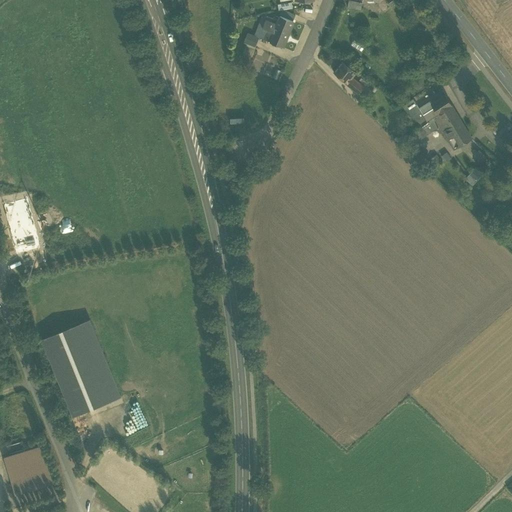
[(361,10),(363,3),(350,0),(348,0),(347,7),(361,10)]
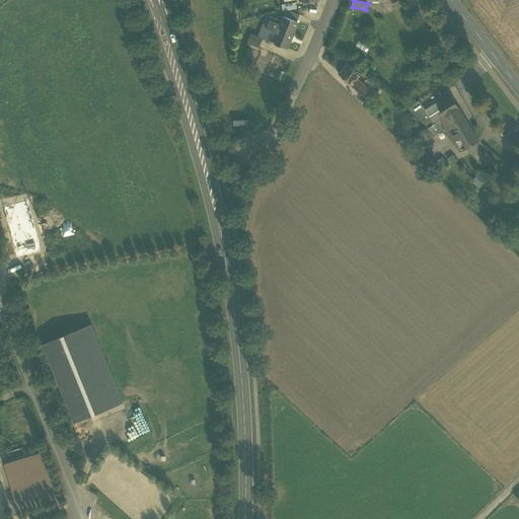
[(402,0),(397,0),(392,5),(396,10),(405,3),(402,0)]
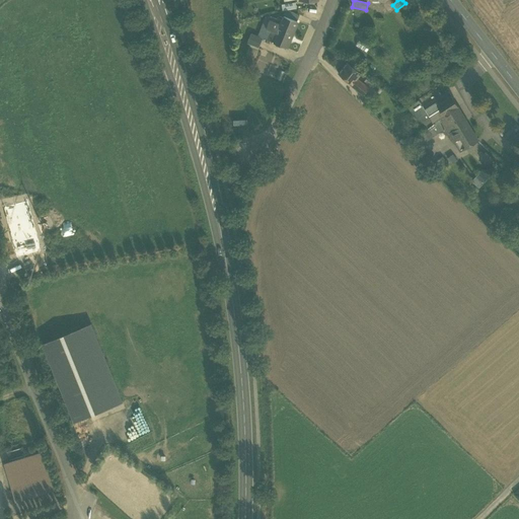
[(284,15),(297,20),(299,14),(287,9),(284,15)]
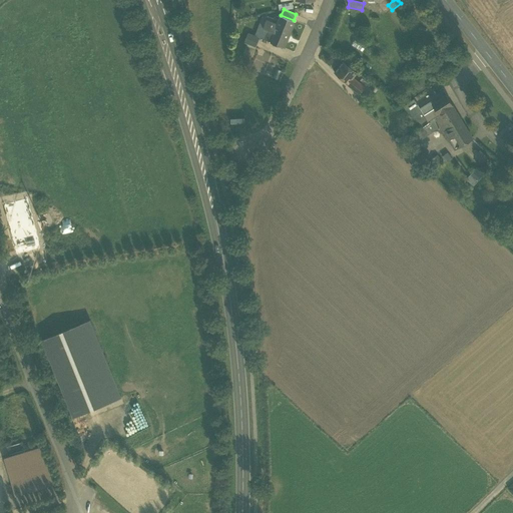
[(277,25),(274,32),(271,42),(284,47),(294,20),(281,15),(279,21),(277,25)]
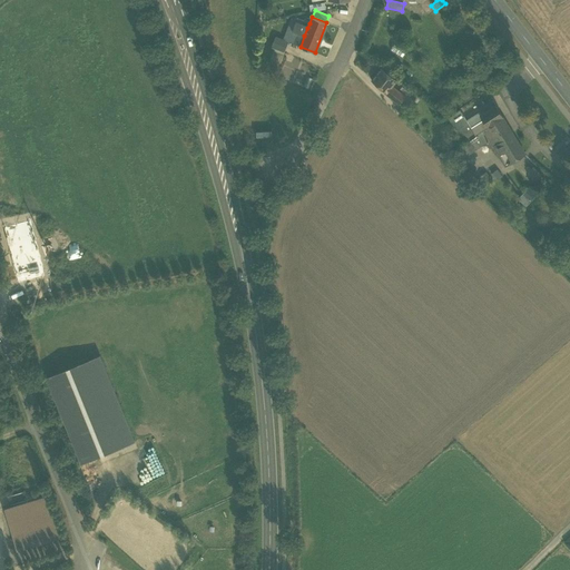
[(295,40),(297,33),(290,30),(292,22),(307,28),(310,23),(295,18),(292,19),(283,39),(285,40),(290,41),(291,42),(292,39),(295,40)]
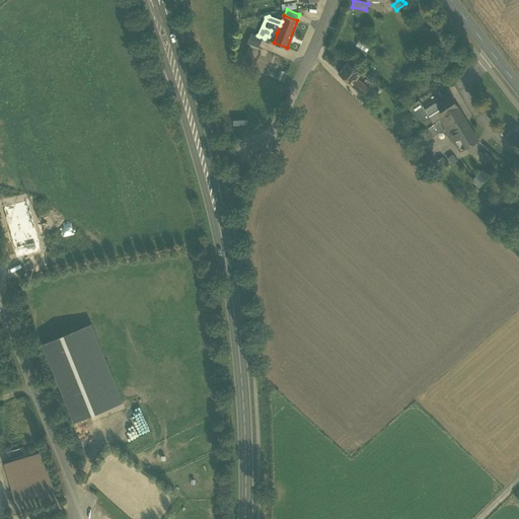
[(277,32),(280,25),(266,20),(264,27),(271,30),(277,32)]
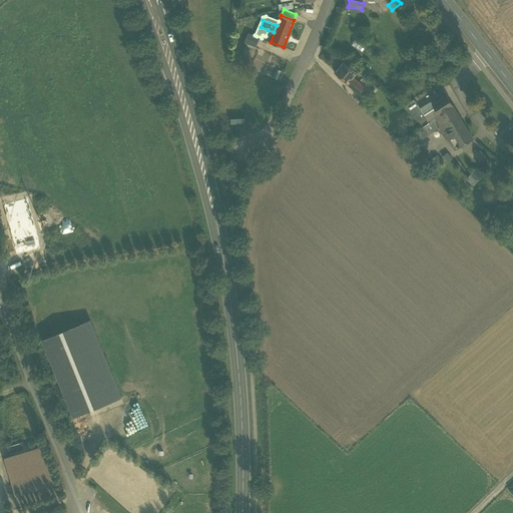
[(265,39),(271,42),(274,32),(268,30),(266,36),(265,39)]
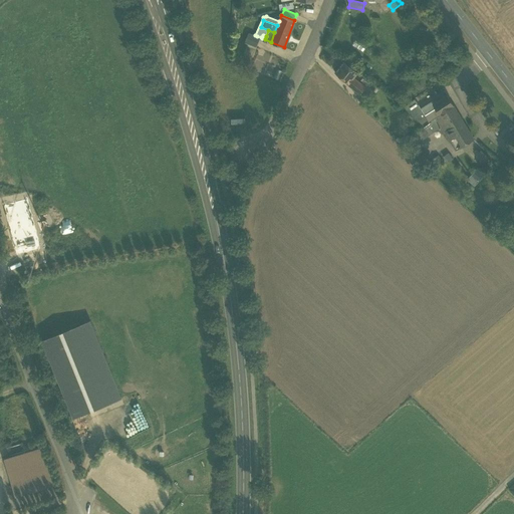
[(245,42),(257,47),(261,37),(257,36),(255,35),(253,34),(248,33),(245,42)]
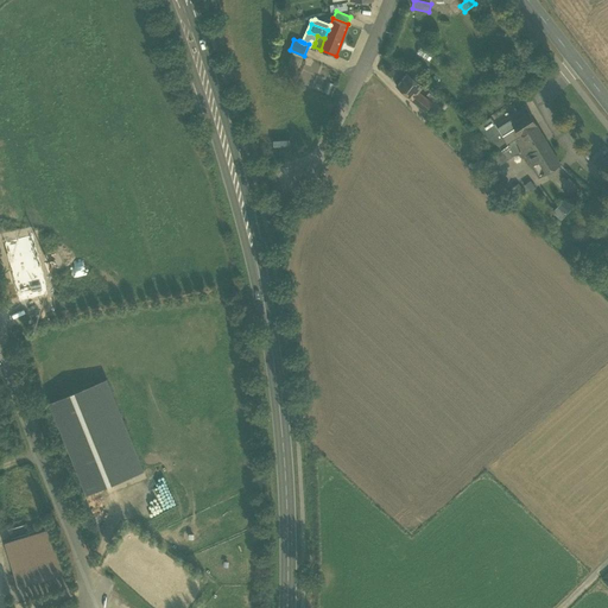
[(420,46),(417,54),(429,61),(434,54),(420,46)]
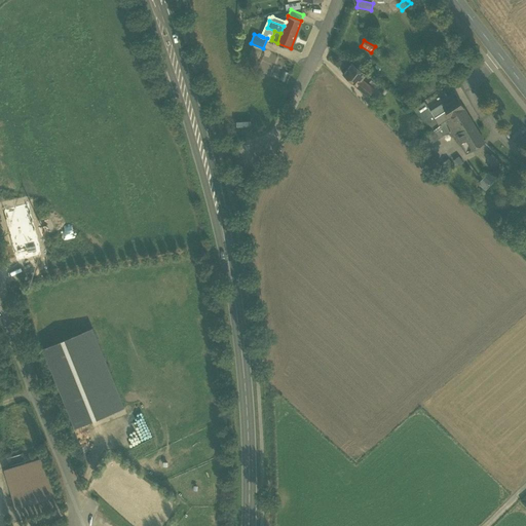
[(355,86),(368,96),(371,91),(374,88),(368,83),(362,79),(366,73),(351,62),(342,74),(357,85),(355,86)]
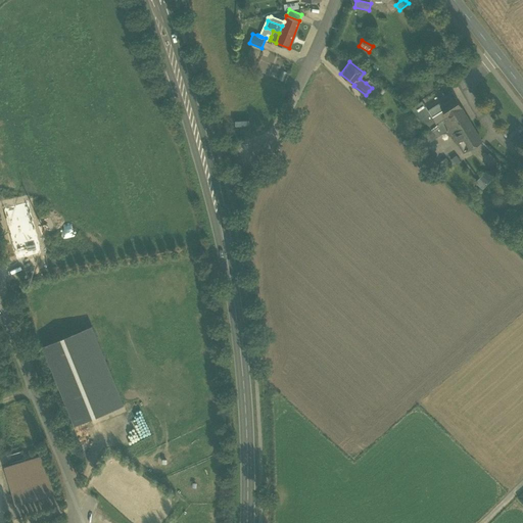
[(369,91),(377,99),(384,90),(376,83),(374,84),(369,80),(366,83),(372,88),(369,91)]
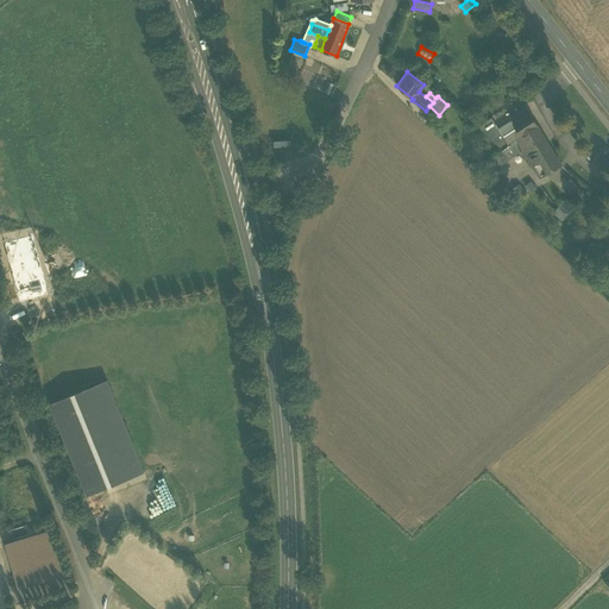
[(515,129),(520,136),(537,125),(528,113),(512,124),(515,129)]
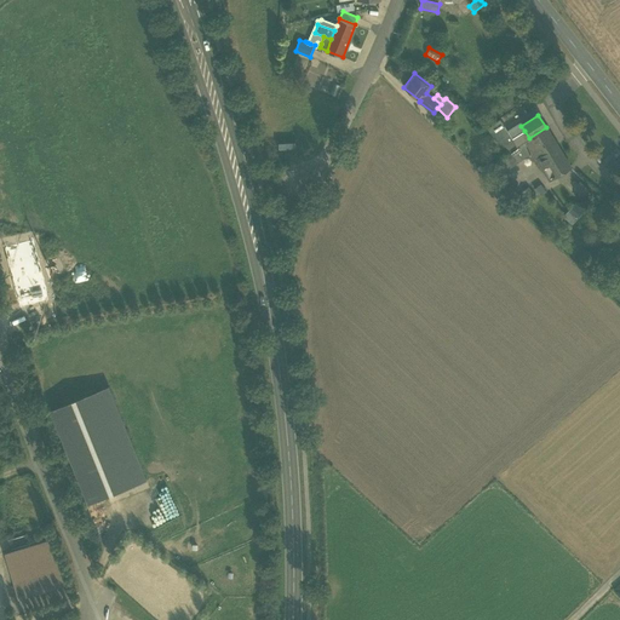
[(492,136),(504,127),(505,127),(500,119),(484,130),(492,136)]
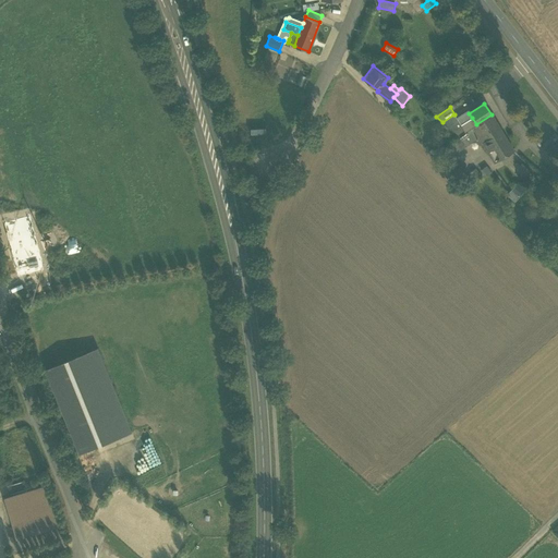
[(458,121),(461,125),(472,118),(469,113),(466,114),(457,120),(458,121)]
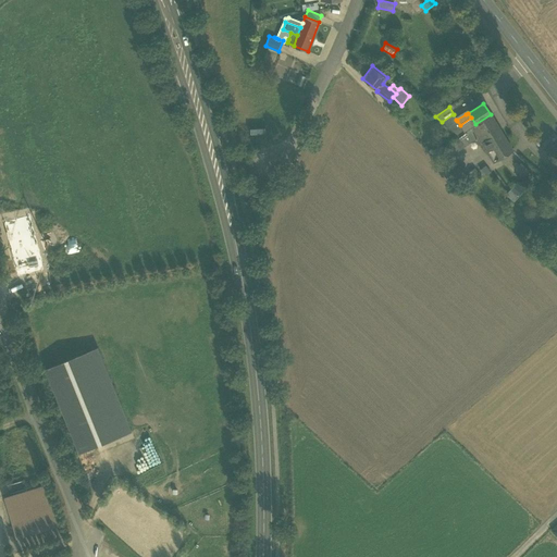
[(442,122),(448,126),(457,121),(456,120),(453,114),(442,122)]
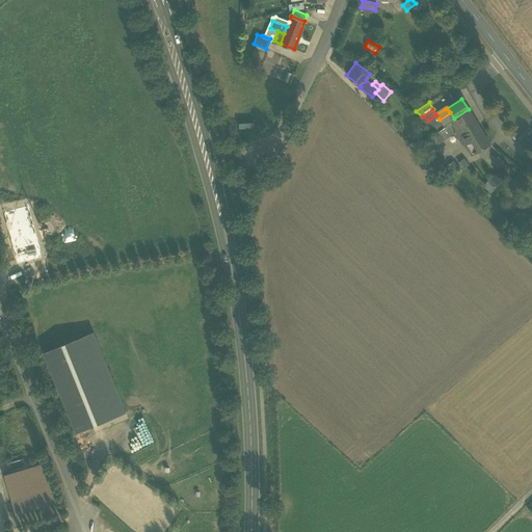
[(478,124),(469,109),(454,118),(464,133),(478,124)]
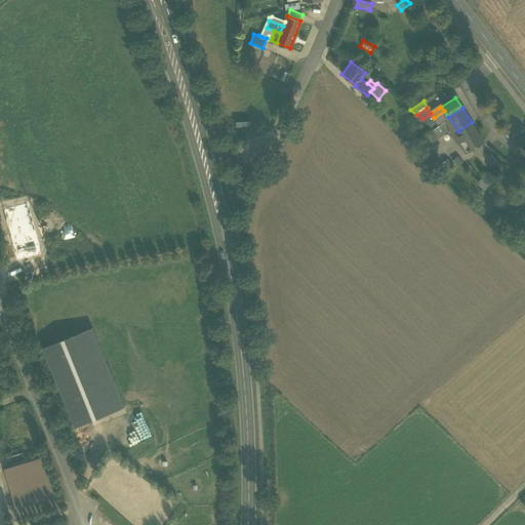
[(448,117),(444,111),(434,118),(433,118),(437,124),(441,121),(448,117)]
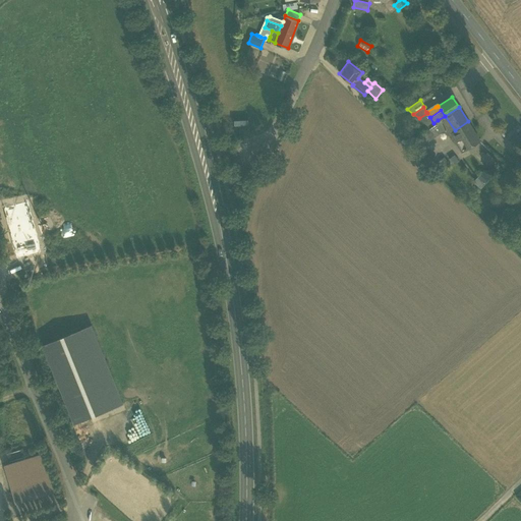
[(419,118),(429,126),(433,123),(429,117),(430,117),(427,113),(419,118)]
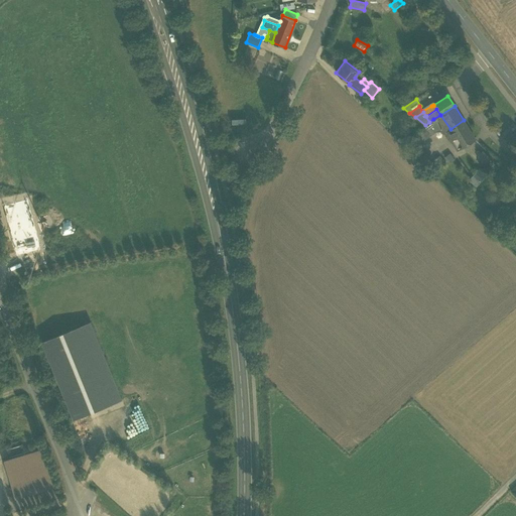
[(450,129),(440,115),(433,119),(440,129),(443,134),(446,132),(450,129)]
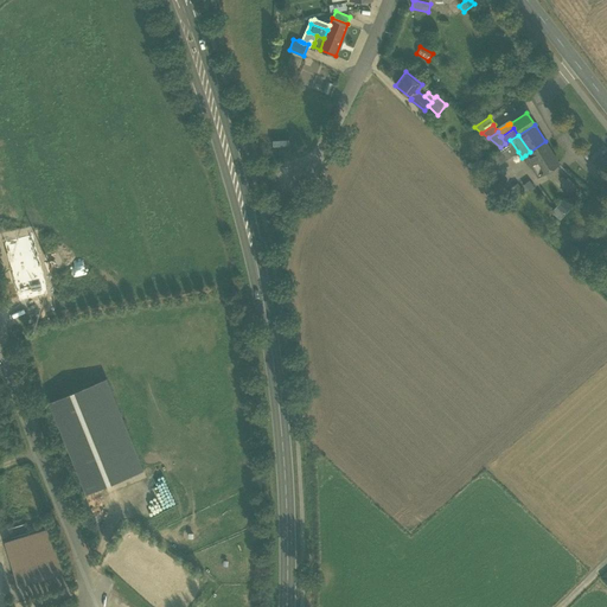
[(510,140),(505,144),(500,147),(496,151),(504,163),(518,152),(510,140)]
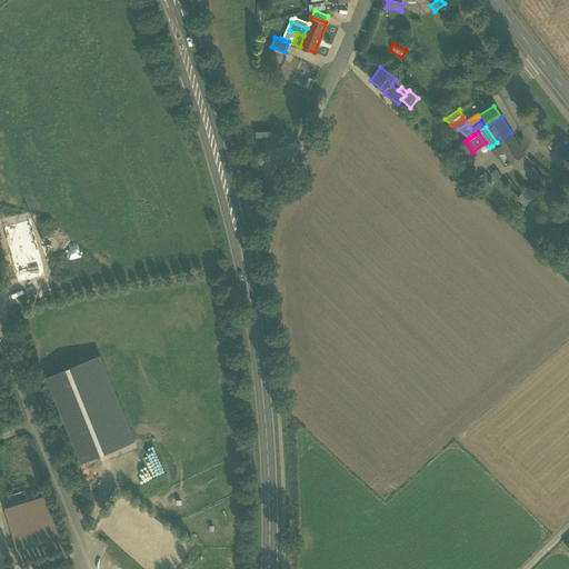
[(516,140),(511,132),(497,142),(492,146),(506,166),(507,166),(505,162),(513,157),(516,159),(523,153),(516,140)]
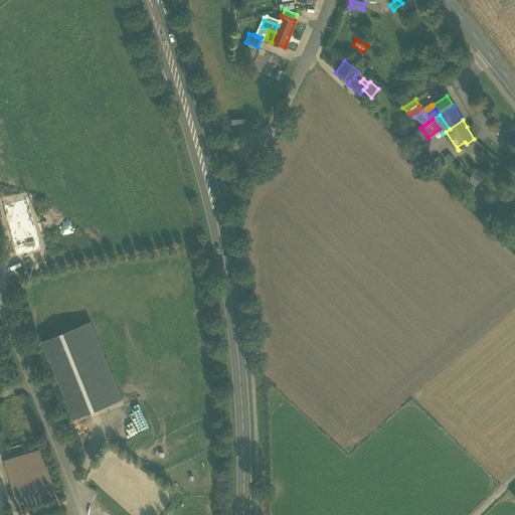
[(427,138),(420,128),(410,138),(415,145),(427,138)]
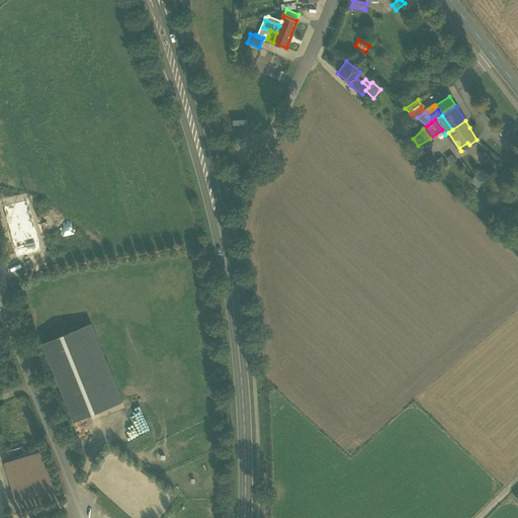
[(459,148),(461,151),(469,145),(467,143),(459,148)]
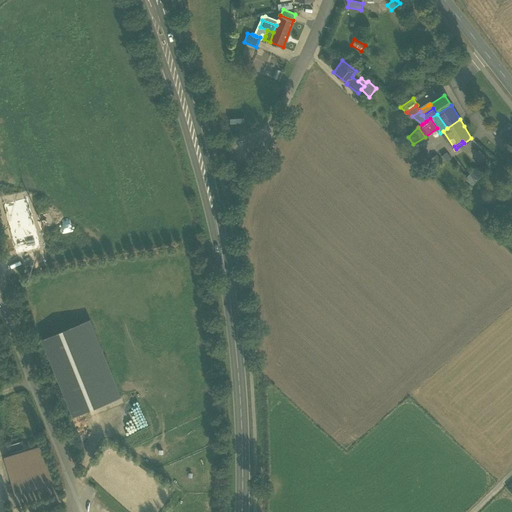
[(473,154),(483,163),(488,157),(478,148),(473,154)]
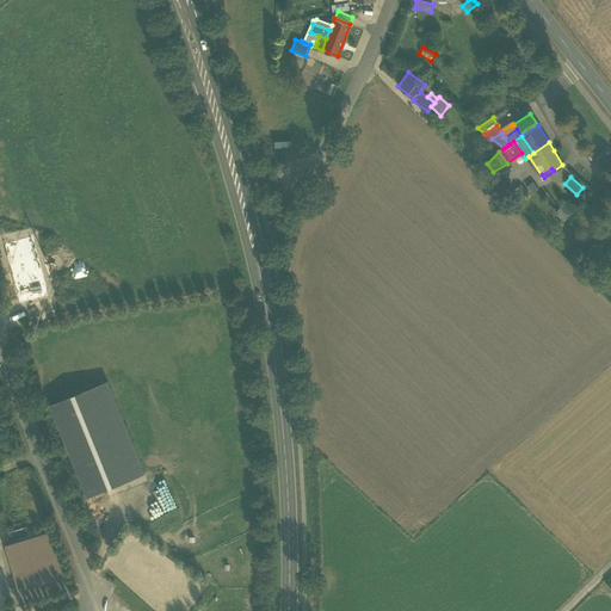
[(532,181),(525,187),(531,195),(538,189),(532,181)]
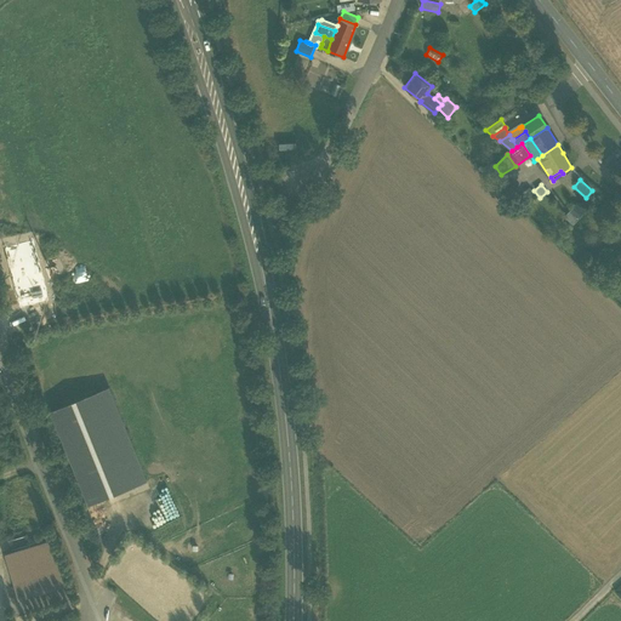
[(576,203),(564,218),(573,226),(586,210),(576,203)]
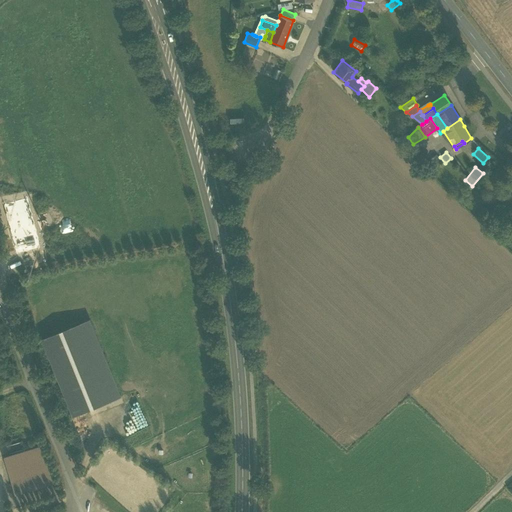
[(28,199),(4,204),(16,253),(40,247),(28,199)]
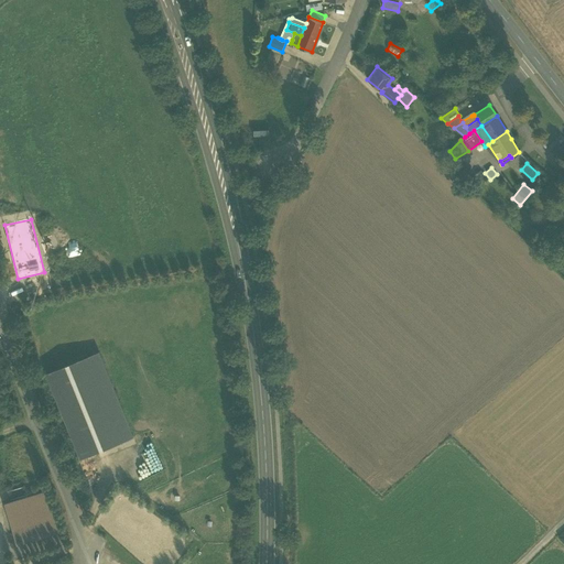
[(45,372),(79,458),(133,437),(98,351),(45,372)]
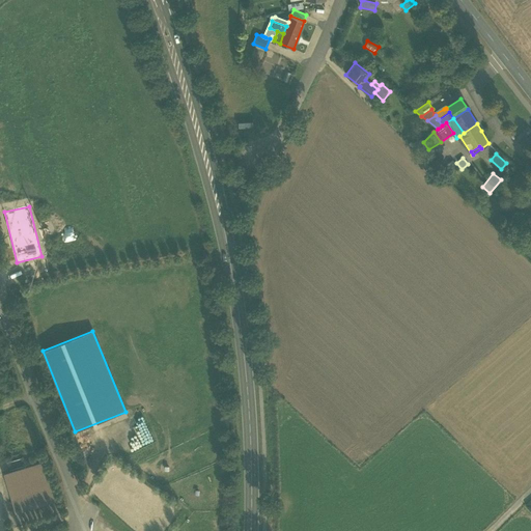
[(4,474),(11,500),(52,487),(44,462),(4,474)]
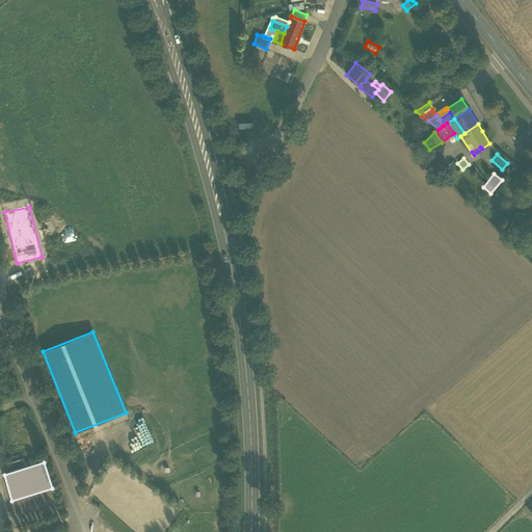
[(52,488),(11,501),(16,513),(55,501),(52,488)]
